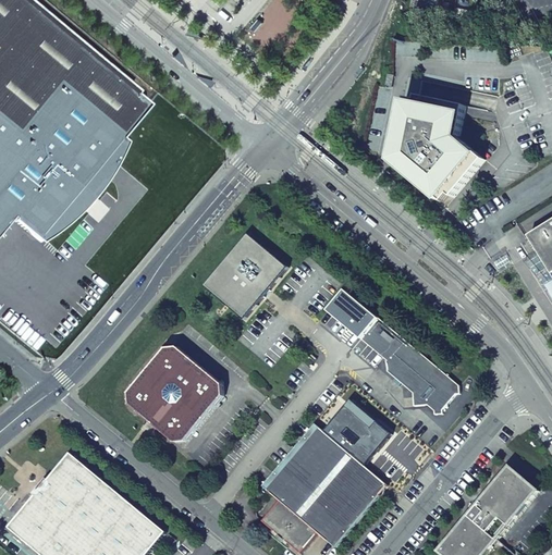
[(145,103),(15,0),(0,0),(0,225),(9,216),(10,214),(38,238),(48,233),(56,227),(70,217),(83,204),(96,187),(101,181),(110,168),(115,156),(121,147),(124,138),(120,134),(145,103)]
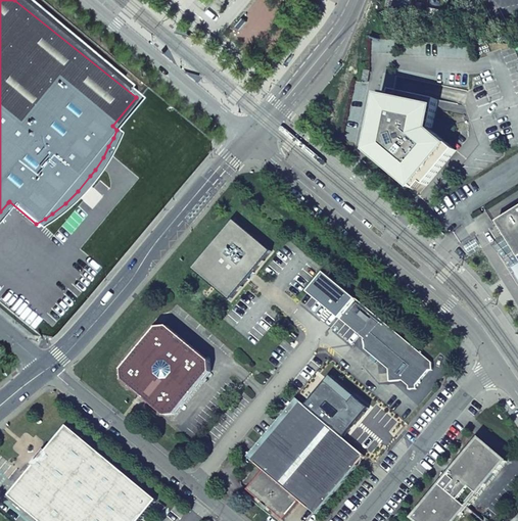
[(435,8),(423,5),(421,14),(433,17),(435,8)]
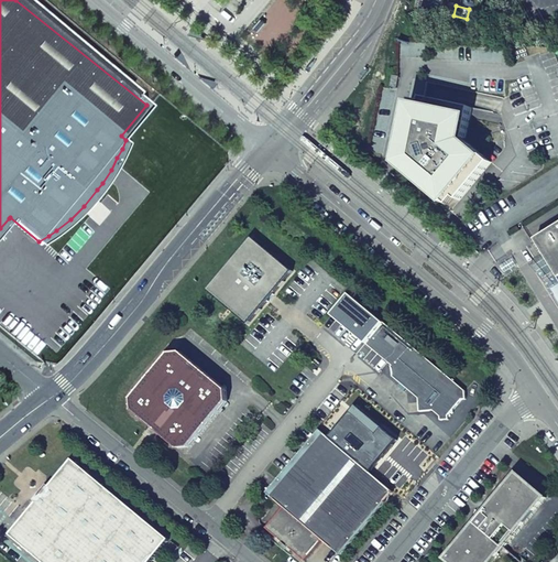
[(189,28),(185,32),(194,39),(197,34),(195,32),(189,28)]
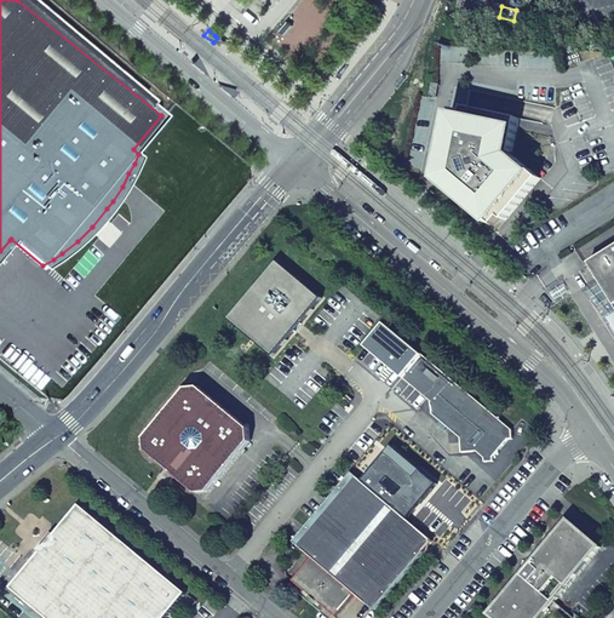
[(198,69),(201,73),(193,56),(188,62),(198,69)]
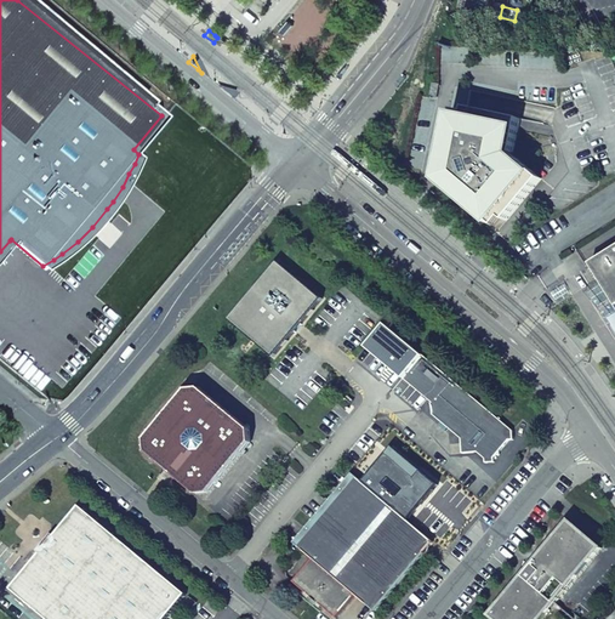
[(332,80),(340,71),(336,68),(329,78),(330,79),(332,80)]
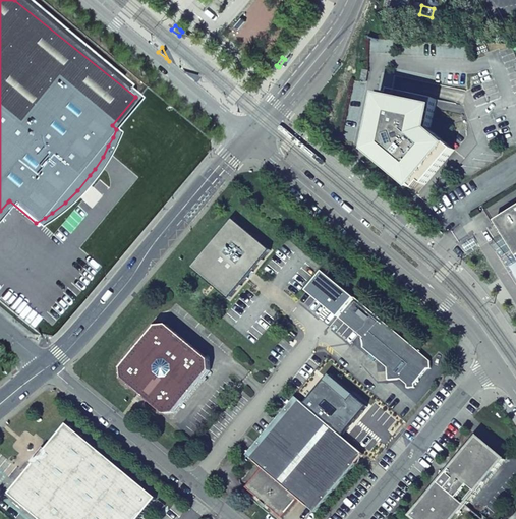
[(335,61),(328,69),(331,71),(337,63),(336,62),(335,61)]
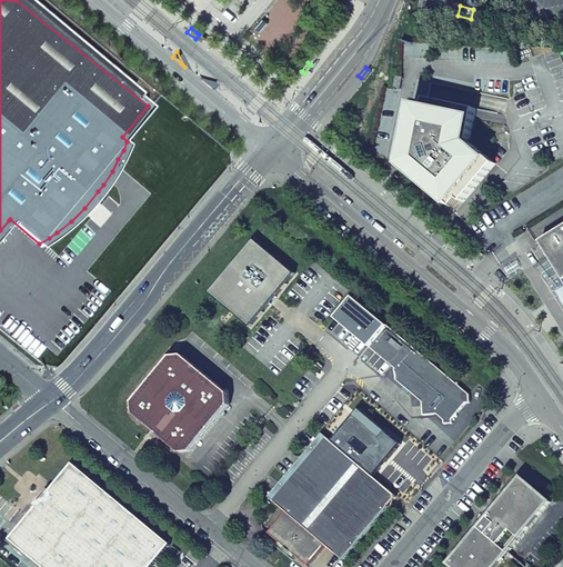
[(391,75),(389,86),(395,88),(398,76),(391,75)]
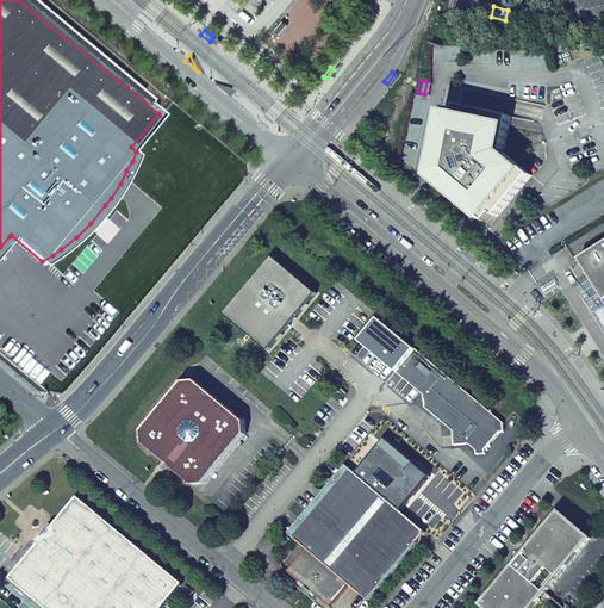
[(215,85),(224,93),(229,87),(211,81),(215,85)]
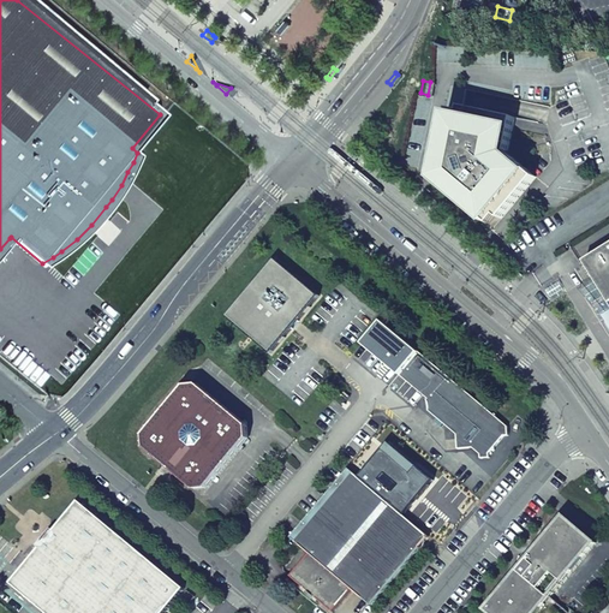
[(435,162),(443,185),(442,188),(440,189),(478,221),(479,219),(484,222),(491,215),(495,218),(531,176),(505,155),(502,155),(501,150),(503,149),(511,117),(457,106),(455,111),(445,108),(443,114),(441,113),(430,161),(435,162)]
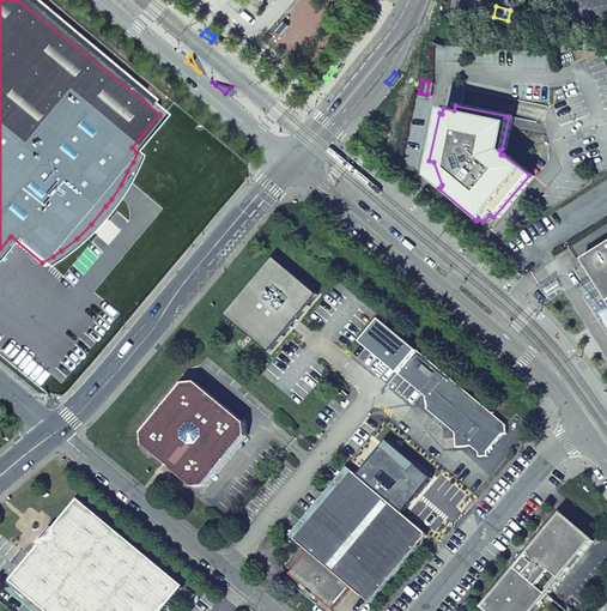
[(503,155),(529,175),(493,217),(490,215),(483,222),(478,218),(477,221),(496,237),(507,224),(511,228),(524,212),(521,209),(554,168),(539,123),(509,116),(502,149),(499,150),(501,155),(503,155)]
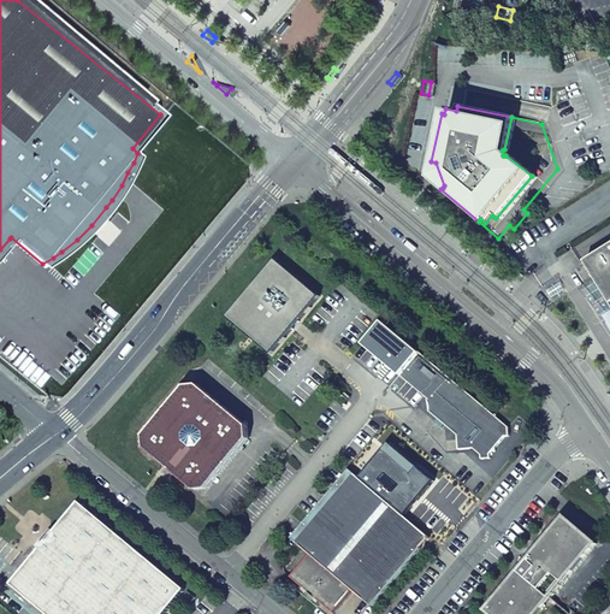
[(609,241),(598,248),(597,251),(597,252),(597,254),(597,255),(598,257),(600,258),(602,259),(586,267),(592,276),(597,284),(609,303),(609,241)]
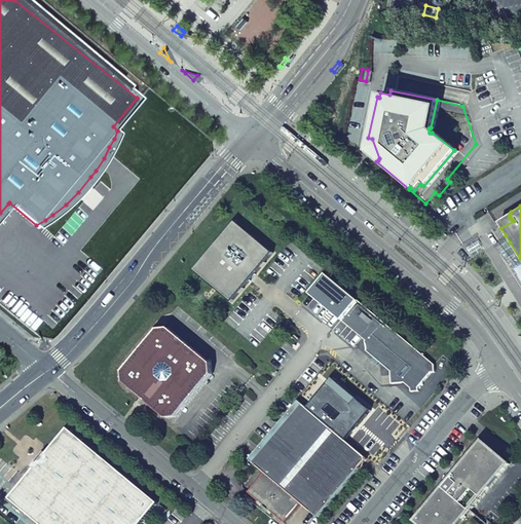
[(232,218),(190,268),(227,299),(269,249),(232,218)]
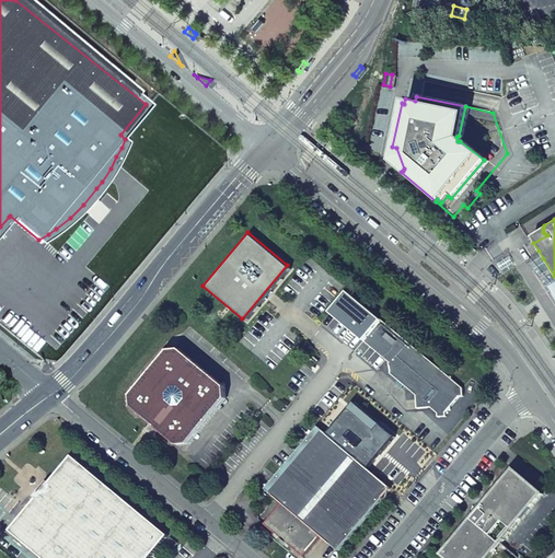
[(554,276),(543,258),(539,251),(523,260),(554,297),(554,276)]
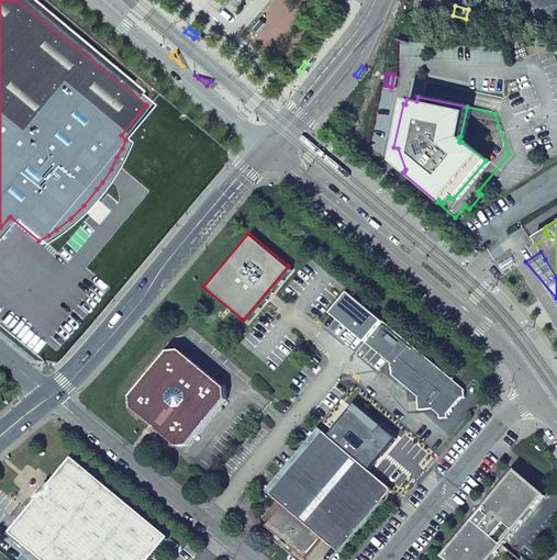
[(326,311),(336,318),(387,362),(390,368),(388,373),(415,394),(416,409),(430,409),(436,413),(437,417),(445,417),(444,412),(457,398),(463,396),(461,388),(380,322),(346,290),(326,311)]
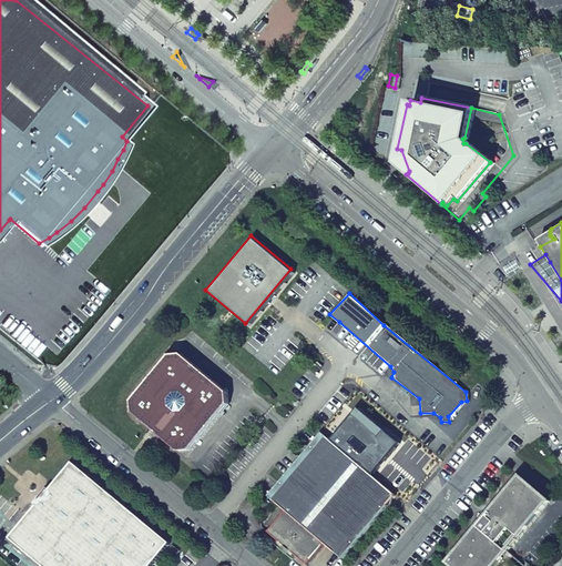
[(132,406),(179,447),(190,447),(226,402),(226,390),(180,352),(169,352),(132,395),(132,406)]
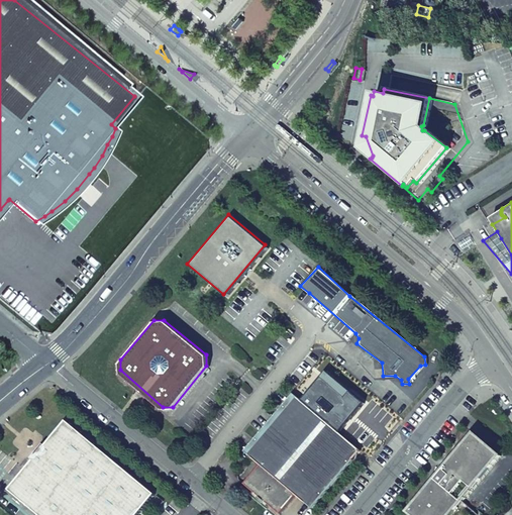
[(275,507),(291,488),(310,504),(356,447),(289,392),(239,451),(256,465),(241,481),(275,507)]
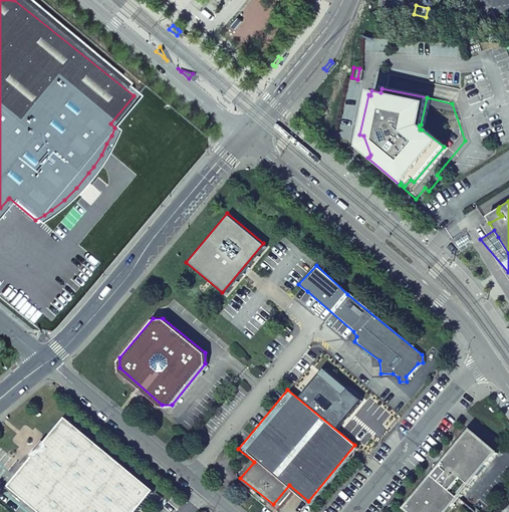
[(133,511),(152,490),(62,417),(41,442),(39,440),(26,455),(29,457),(5,486),(37,511),(133,511)]
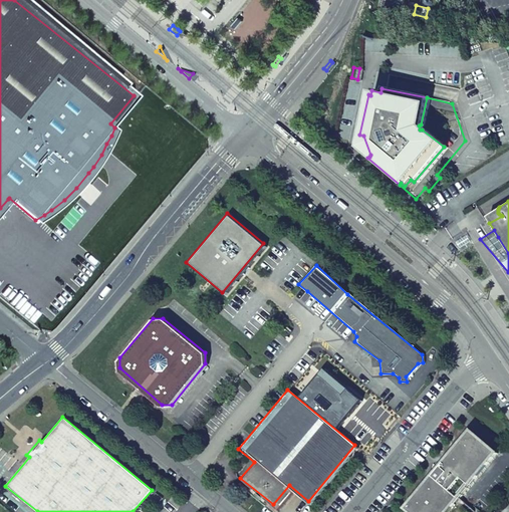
[(406,506),(413,511),(444,511),(498,450),(472,428),(406,506)]
